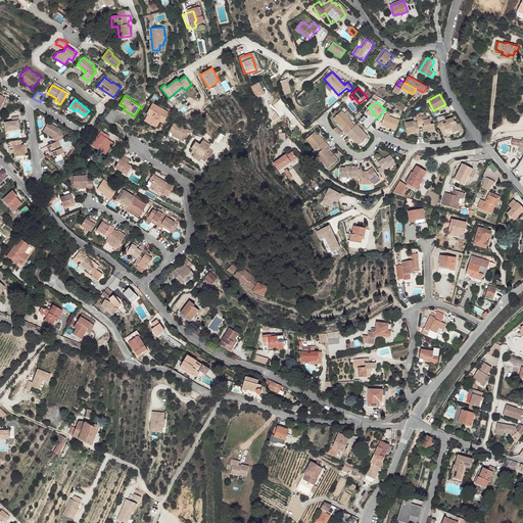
[(148,115),(144,121),(156,128),(160,122),(162,124),(170,112),(152,103),(146,114),(148,115)]
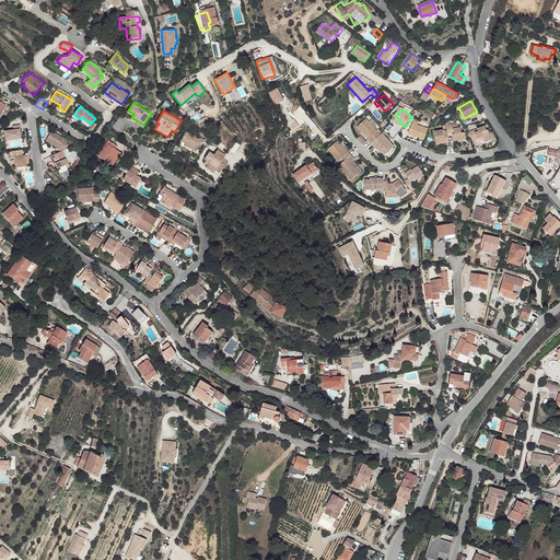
[(366,119),(358,126),(370,140),(369,140),(372,143),(378,137),(380,135),(377,132),(378,131),(366,119)]
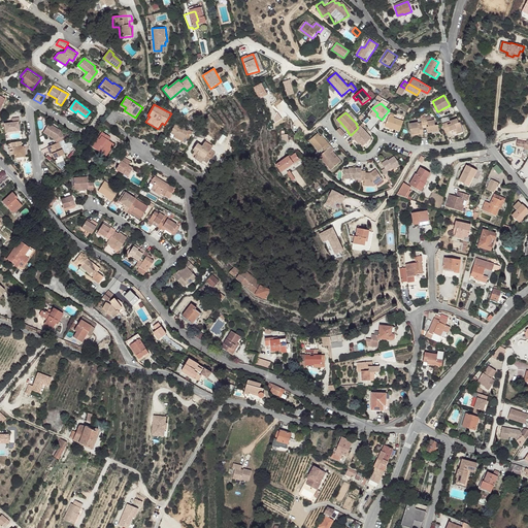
[(390,116),(386,126),(401,131),(404,121),(394,117),(391,116),(390,116)]
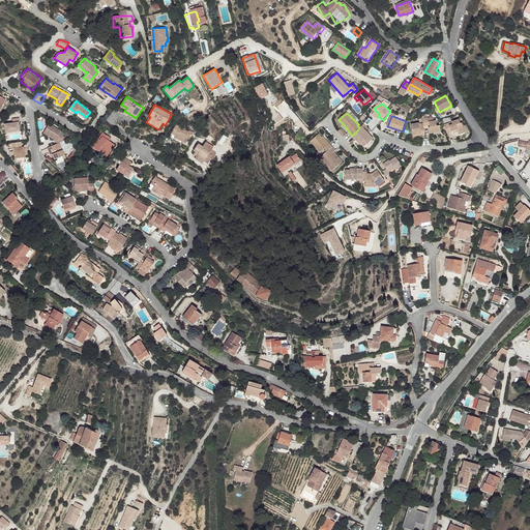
[(5,124),(6,130),(11,130),(12,133),(21,131),(20,122),(22,122),(21,118),(13,119),(15,123),(5,124)]
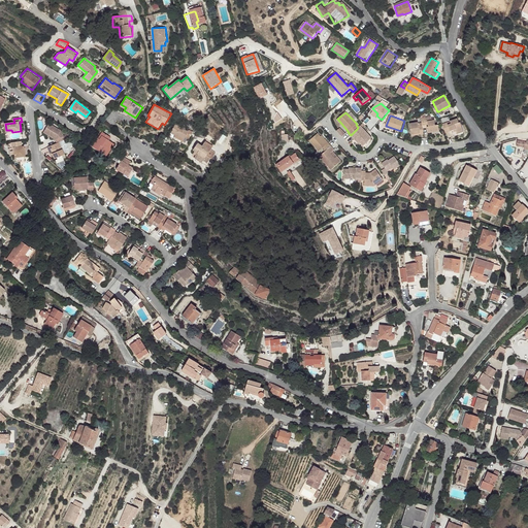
[(432,118),(422,119),(422,123),(423,125),(427,125),(429,125),(430,127),(428,127),(429,133),(440,132),(439,126),(436,126),(435,121),(433,122),(432,118)]
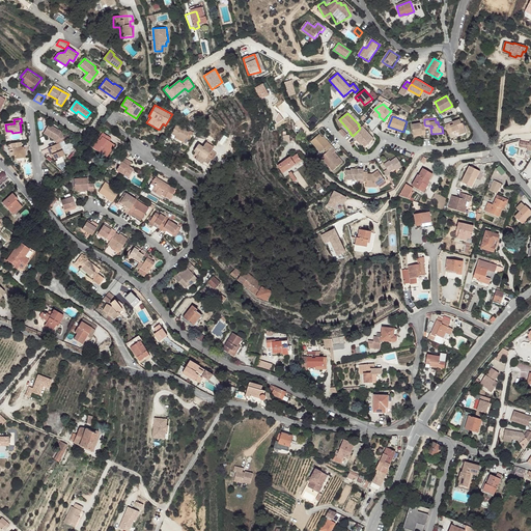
[(420,119),(412,121),(414,132),(422,131),(422,133),(426,132),(425,126),(424,123),(421,123),(420,119)]
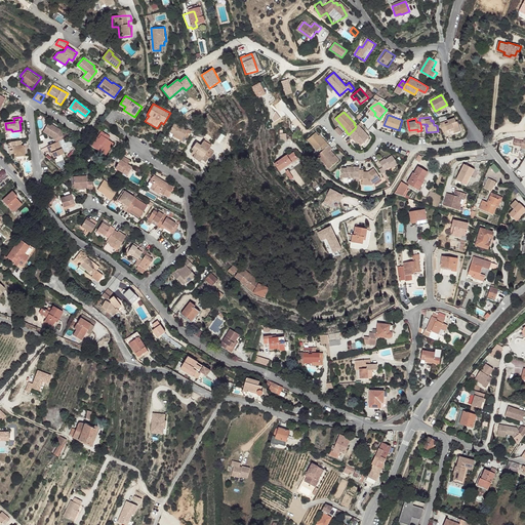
[(454,118),(440,123),(443,132),(450,129),(453,128),(454,129),(454,131),(460,128),(457,121),(456,121),(454,118)]
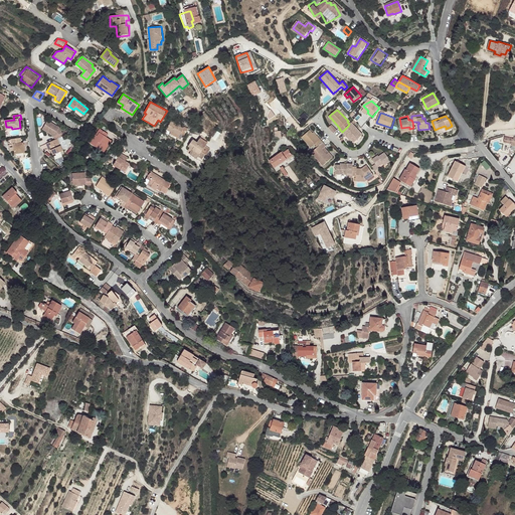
[(48,120),(43,128),(55,137),(56,140),(59,139),(64,136),(60,128),(48,120)]
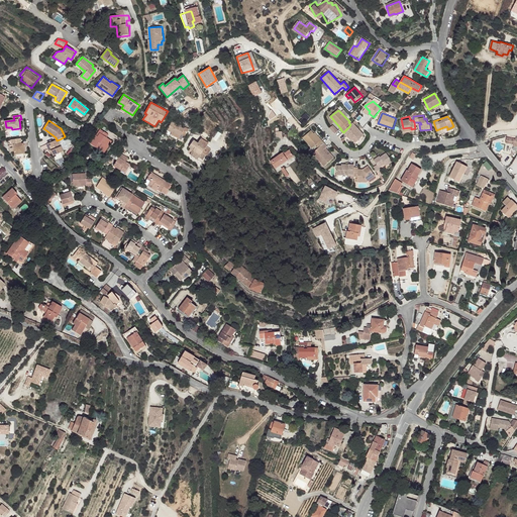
[(172,120),(169,126),(182,133),(185,126),(172,120)]
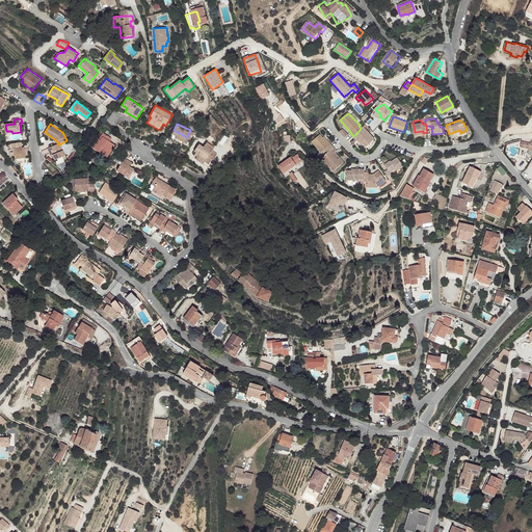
[(360,130),(356,139),(361,143),(362,142),(363,144),(366,148),(375,139),(364,127),(362,129),(360,130)]
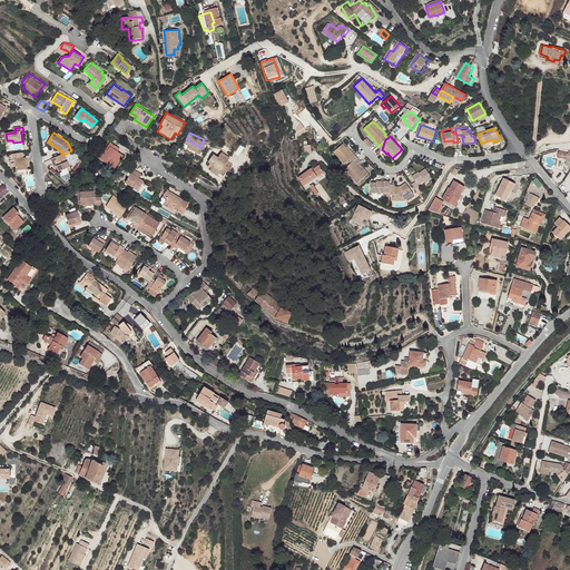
[(106,147),(99,157),(112,166),(118,158),(120,160),(125,155),(118,150),(116,148),(118,145),(114,143),(109,149),(107,148),(106,147)]
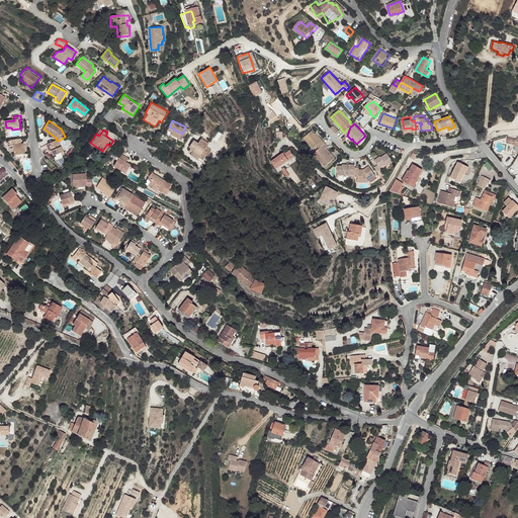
[(311,132),(304,139),(313,149),(317,146),(320,149),(325,143),(323,141),(321,142),(314,136),(311,132)]
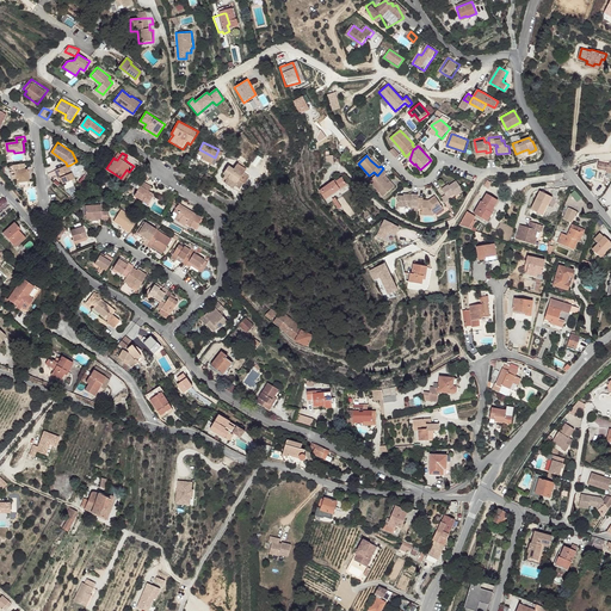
[(374,158),(370,160),(378,167),(381,166),(374,158)]
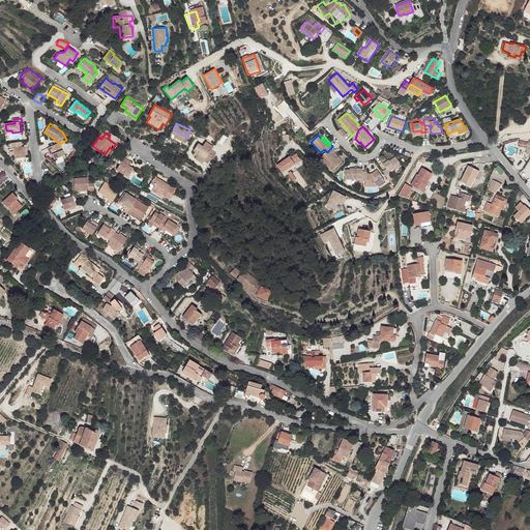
[(528,149),(529,149),(529,141),(529,142),(529,143),(521,142),(520,147),(528,148),(528,149)]
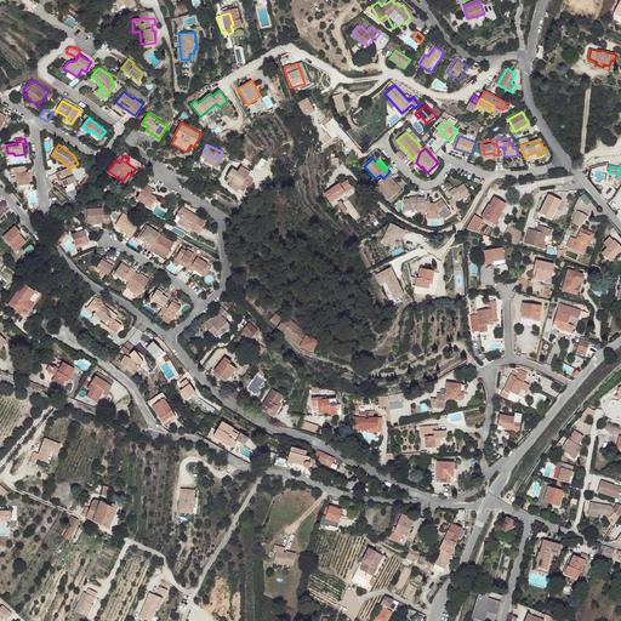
[(27,166),(15,169),(16,175),(18,175),(20,183),(20,187),(32,184),(29,174),(28,174),(27,166)]
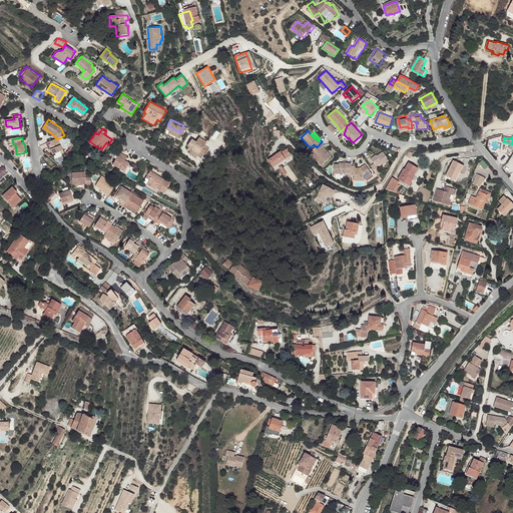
[(56,139),(47,143),(49,147),(51,146),(53,151),(55,154),(64,150),(59,138),(56,139)]
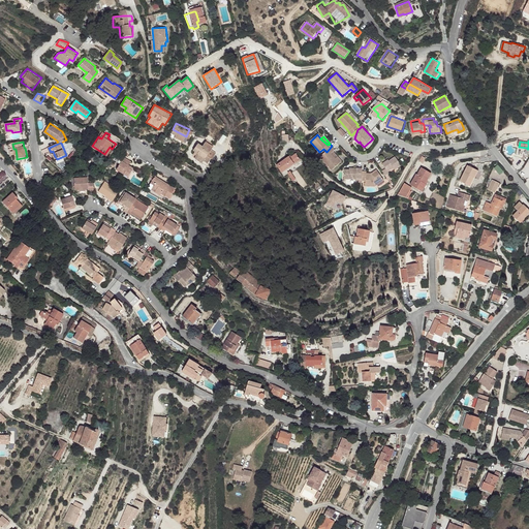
[(197,156),(195,158),(204,163),(205,160),(210,163),(213,158),(209,155),(212,150),(205,145),(203,146),(198,144),(193,151),(195,152),(198,154),(197,156)]
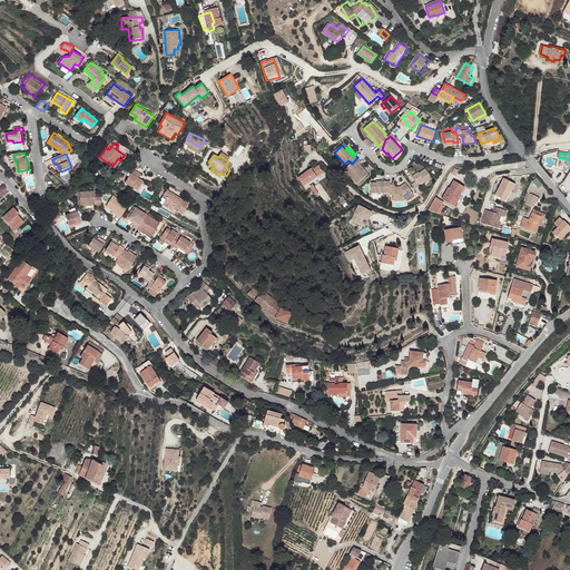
[(352,164),(346,168),(360,183),(370,173),(365,168),(363,169),(357,164),(360,163),(362,160),(357,157),(352,164)]
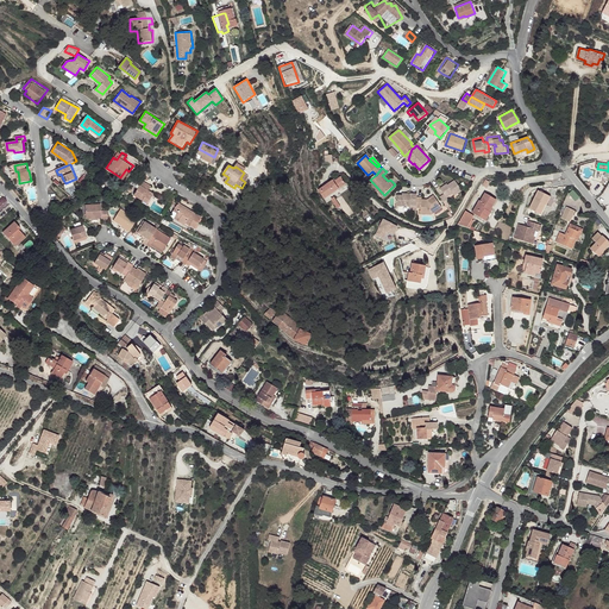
[(139,184),(135,194),(143,200),(144,198),(148,199),(152,192),(148,189),(145,188),(149,182),(140,177),(137,183),(139,184)]
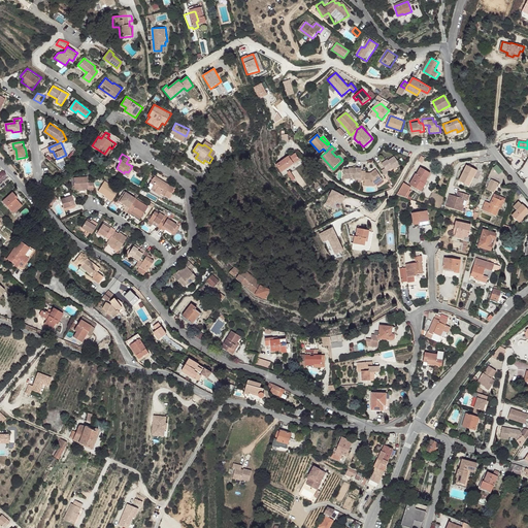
[(386,168),(383,170),(389,179),(393,176),(389,171),(394,168),(395,169),(401,165),(395,156),(389,160),(384,164),(386,168)]
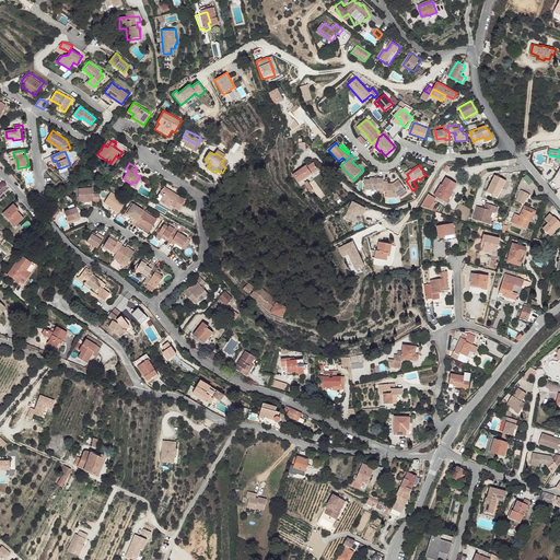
[(321,168),(304,176),(308,185),(313,183),(323,178),(330,175),(327,168),(322,171),(321,168)]
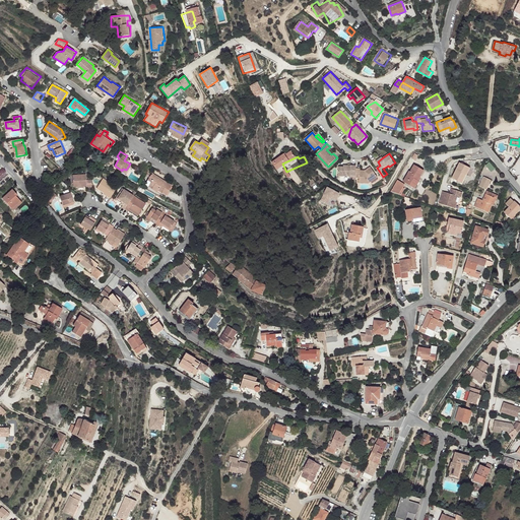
[(409,173),(404,182),(413,187),(416,180),(419,182),(420,179),(419,178),(426,169),(415,163),(409,174),(409,173)]
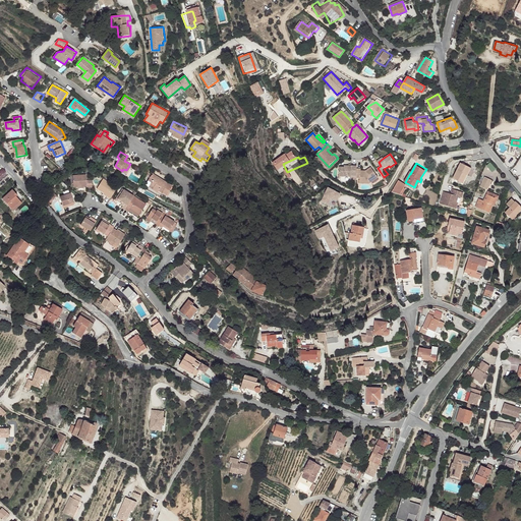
[(461,163),(453,178),(462,183),(467,175),(471,168),(461,163)]
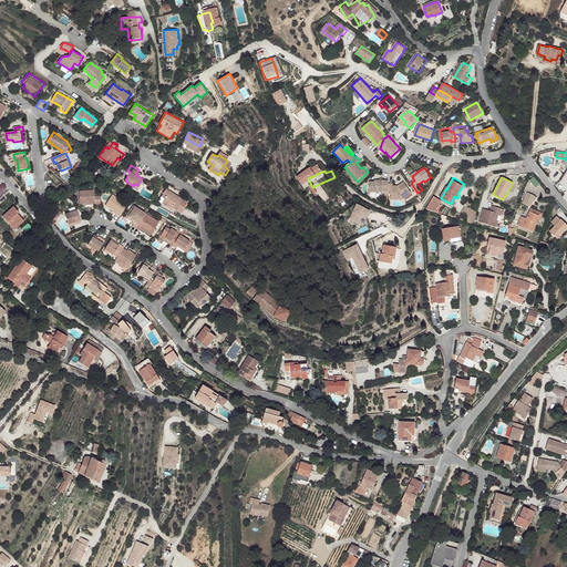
[(134,184),(133,186),(138,188),(144,181),(142,178),(137,185),(134,184)]
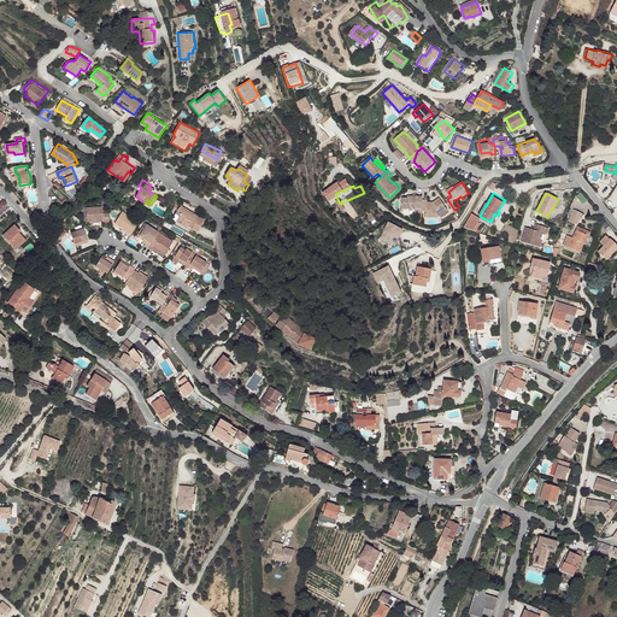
[(403,199),(403,210),(406,210),(413,211),(417,211),(417,209),(423,209),(424,200),(424,198),(412,197),(412,199),(409,199),(403,199)]
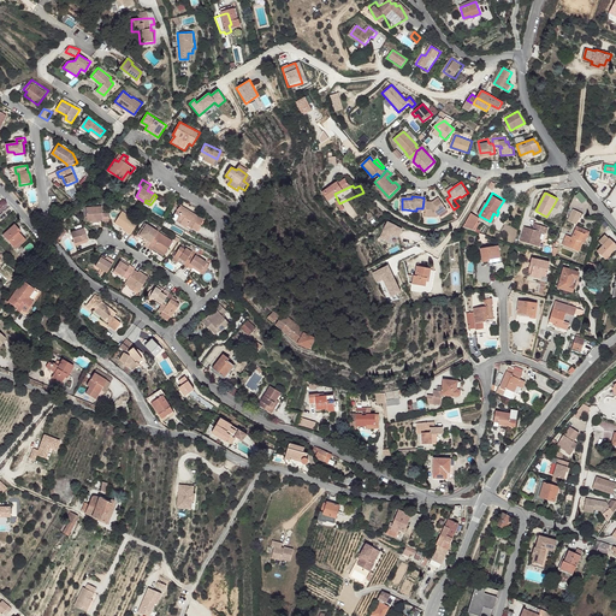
[(427,200),(424,200),(422,208),(422,209),(427,209),(427,212),(428,217),(438,217),(449,208),(442,200),(436,203),(433,202),(427,202),(427,200)]
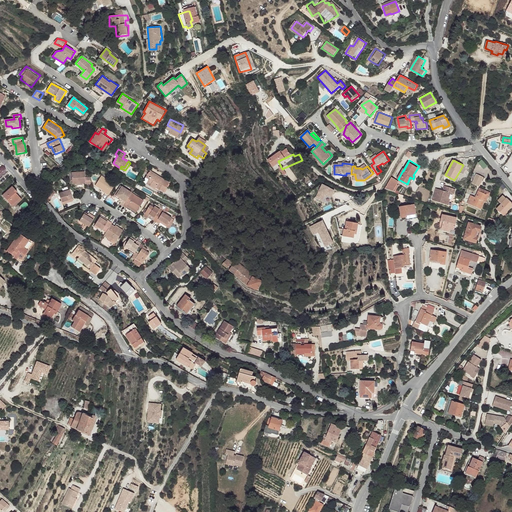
[(150,168),(144,177),(148,180),(147,181),(155,187),(157,185),(160,187),(164,190),(169,181),(162,176),(161,177),(158,175),(158,177),(156,175),(157,173),(150,168)]
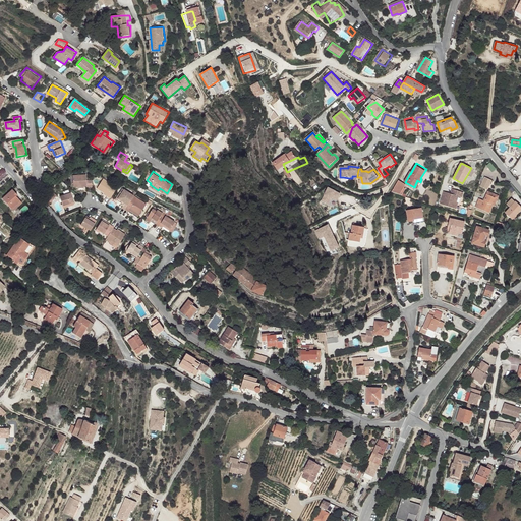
[(85,173),(72,174),(73,185),(77,185),(83,185),(87,184),(87,186),(92,185),(91,177),(87,177),(85,173)]
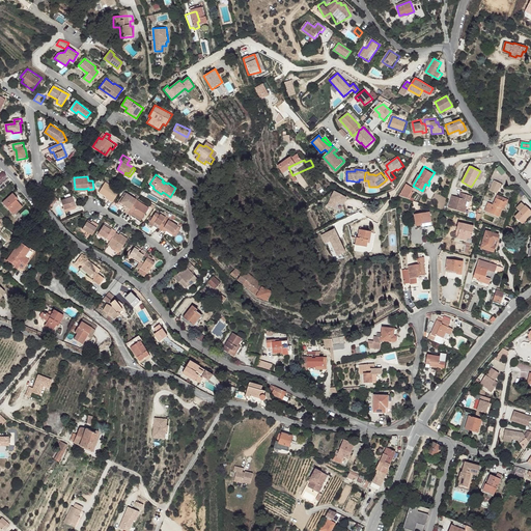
[(495,179),(490,190),(497,193),(501,184),(495,179)]
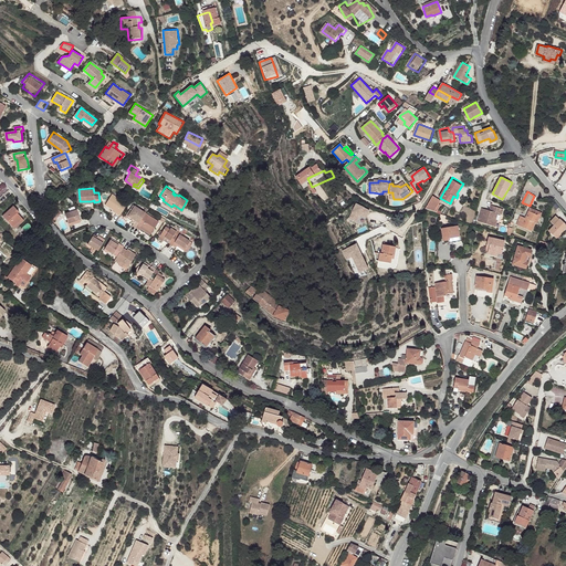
[(114,194),(107,205),(118,212),(117,213),(121,216),(128,203),(114,194)]
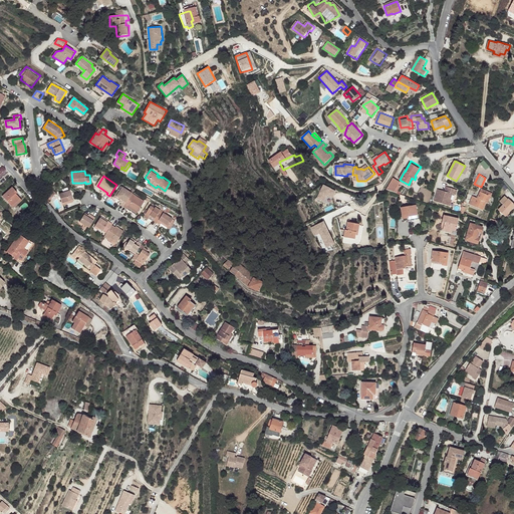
[(394,178),(387,190),(397,193),(399,191),(397,190),(402,182),(394,178)]
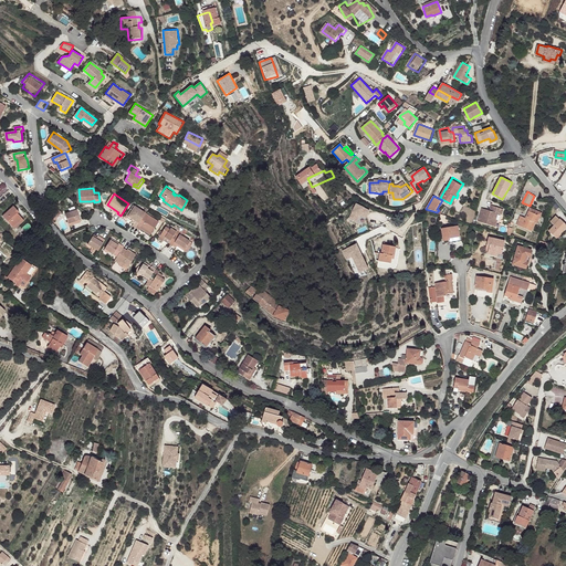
[(14,203),(4,215),(16,226),(24,217),(23,216),(20,211),(18,209),(19,208),(14,203)]
